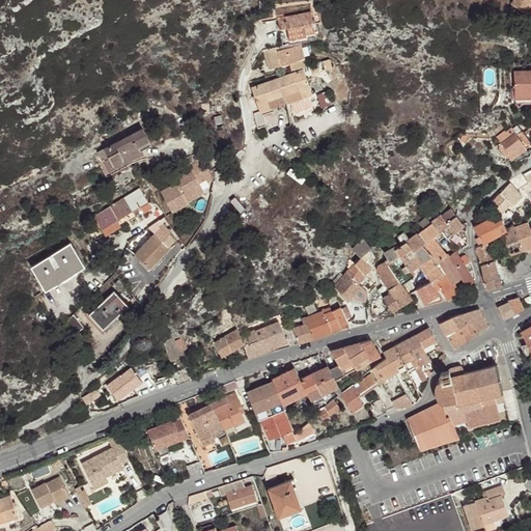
[(530,3),(530,0),(513,0),(511,4),(525,14),(530,3)]
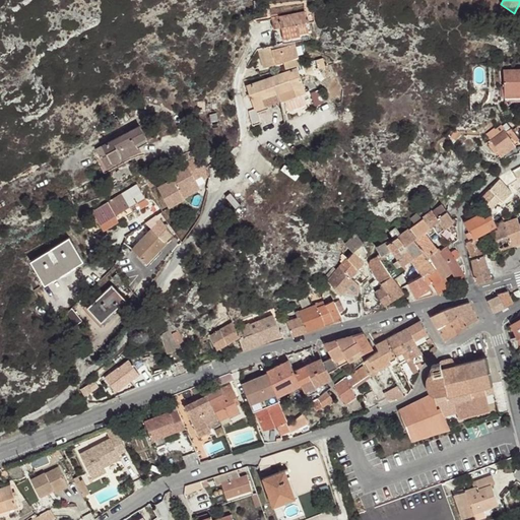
[(281,26),(283,39),(300,36),(300,34),(309,31),(307,22),(314,21),(311,5),(304,7),(305,12),(272,17),(274,27),(281,26)]
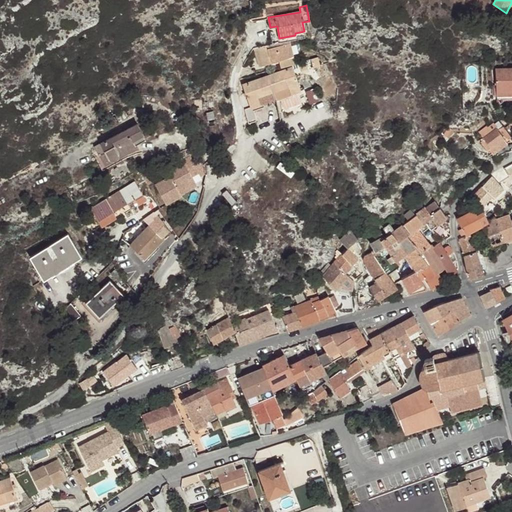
[(280,61),(282,67),(295,64),(290,44),(269,49),(268,46),(254,48),(260,66),(280,61)]
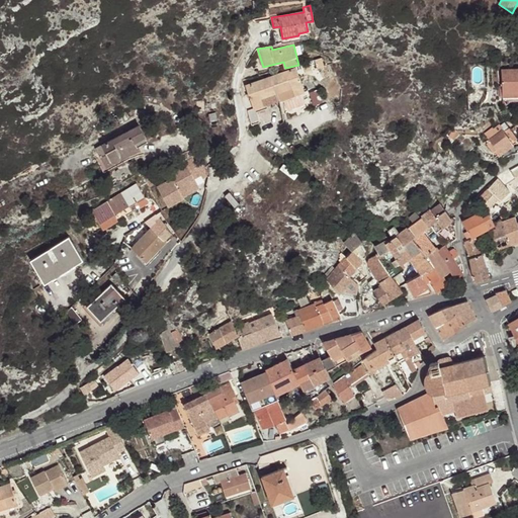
[(313,61),(307,63),(310,70),(313,70),(317,68),(315,61),(313,61)]
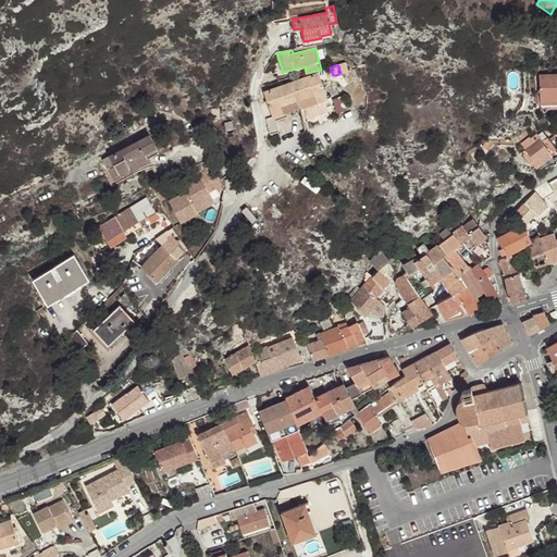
[(291,83),(297,100),(300,108),(327,98),(318,73),(291,83)]
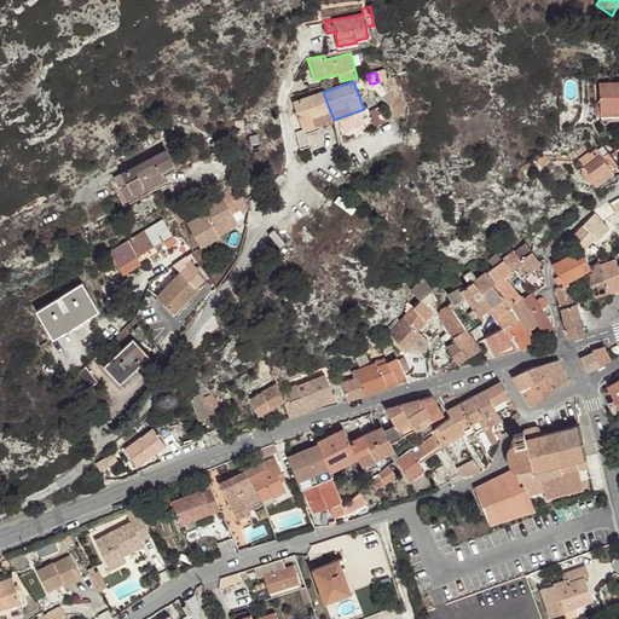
[(618,82),(600,84),(600,103),(600,111),(601,115),(618,114),(618,82)]
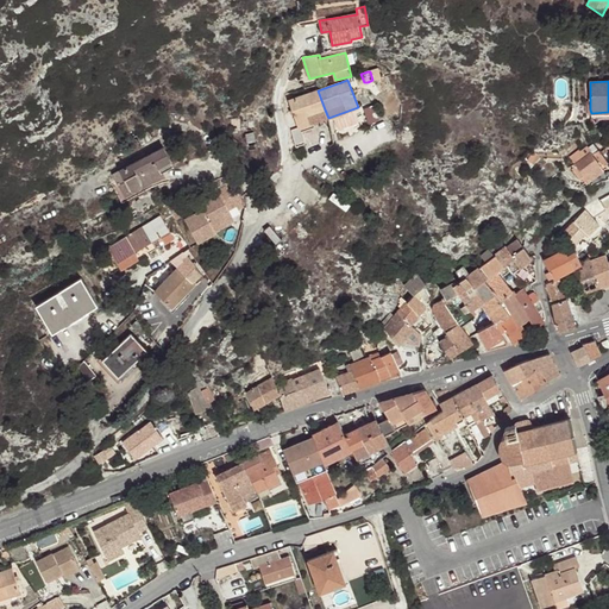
[(307,117),(325,110),(318,90),(289,101),(299,129),(311,125),(307,117)]
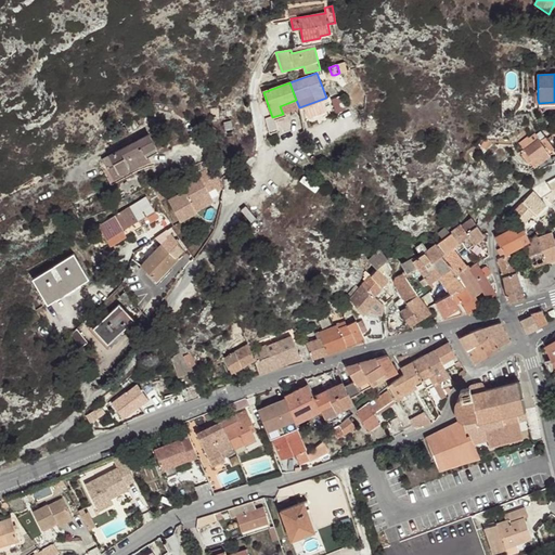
[(280,106),(283,114),(299,107),(296,100),(280,106)]
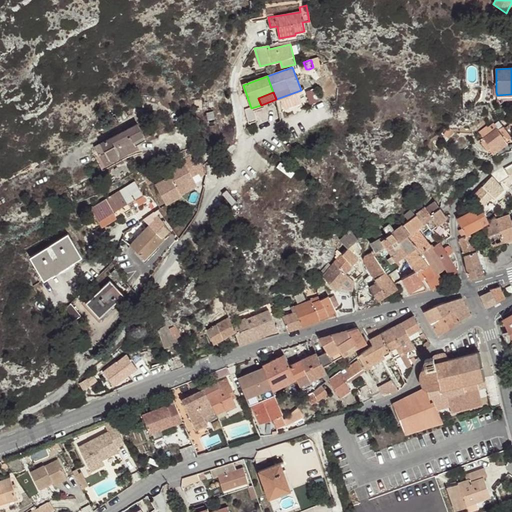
[(511,120),(503,125),(509,135),(511,138),(511,137),(511,120)]
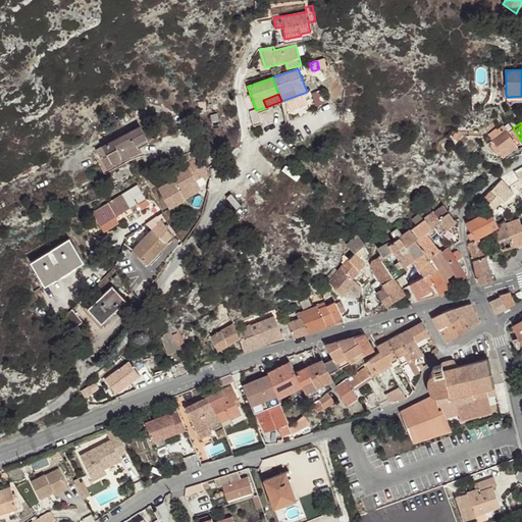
[(97,149),(107,169),(141,151),(139,148),(149,143),(140,126),(97,149)]
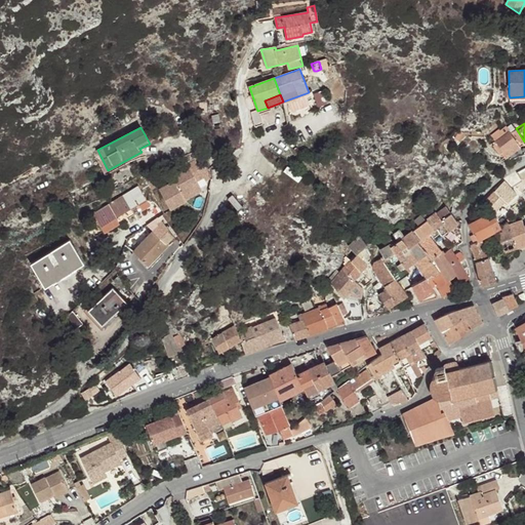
[(522,138),(516,128),(514,130),(520,139),(522,138)]
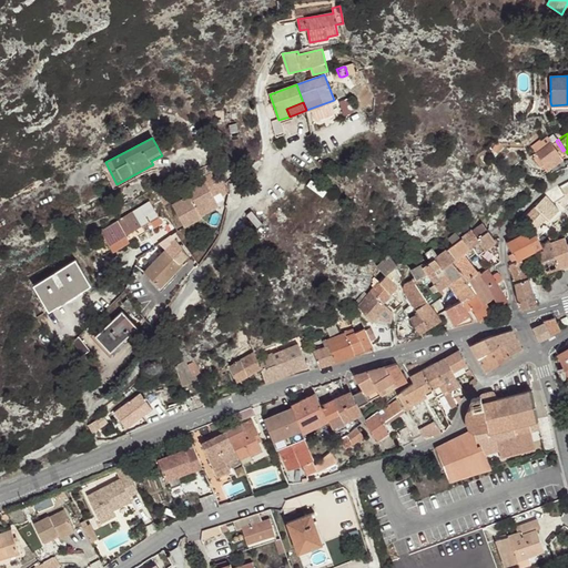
[(550,141),(536,153),(537,154),(544,164),(547,169),(563,158),(559,154),(563,151),(556,141),(551,143),(550,141)]
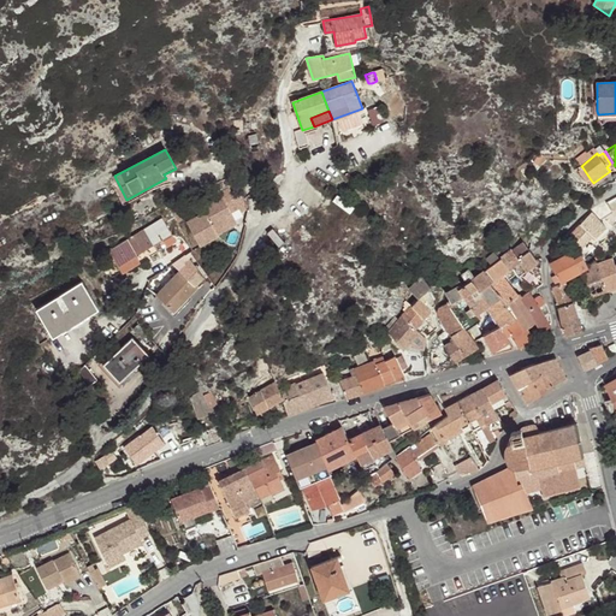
[(590,178),(582,167),(579,171),(586,181),(590,178)]
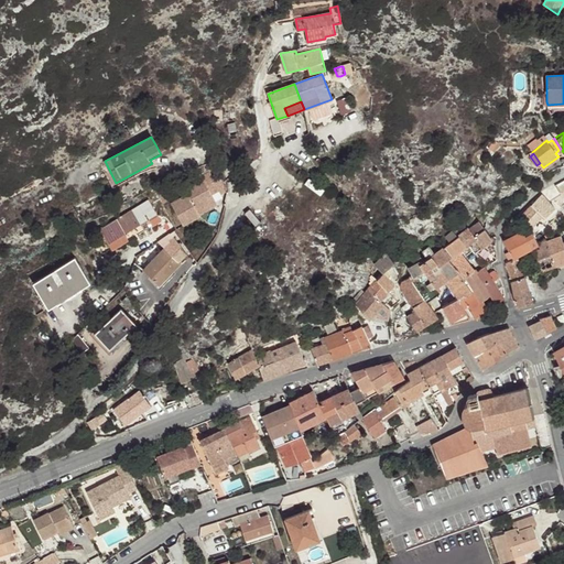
[(209,172),(201,176),(203,181),(185,190),(187,194),(171,203),(183,226),(199,216),(198,215),(196,209),(214,201),(212,195),(220,191),(209,172)]
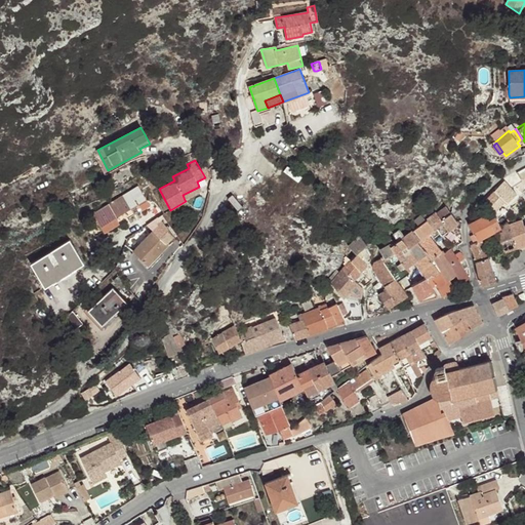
[(511,175),(503,182),(510,188),(517,182),(511,175)]
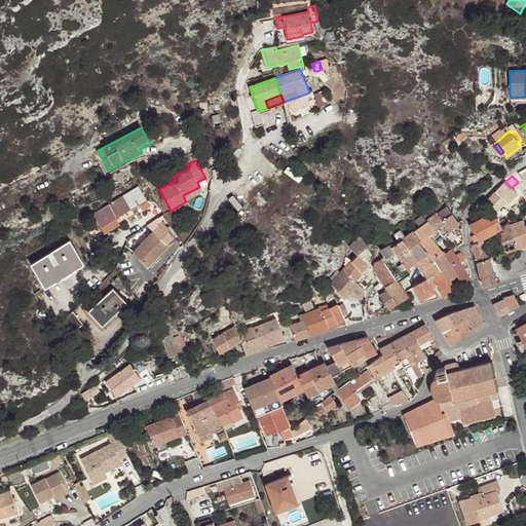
[(511,188),(504,182),(495,191),(493,190),(483,201),(491,210),(492,209),(495,212),(504,202),(503,202),(504,200),(508,203),(517,194),(511,188)]
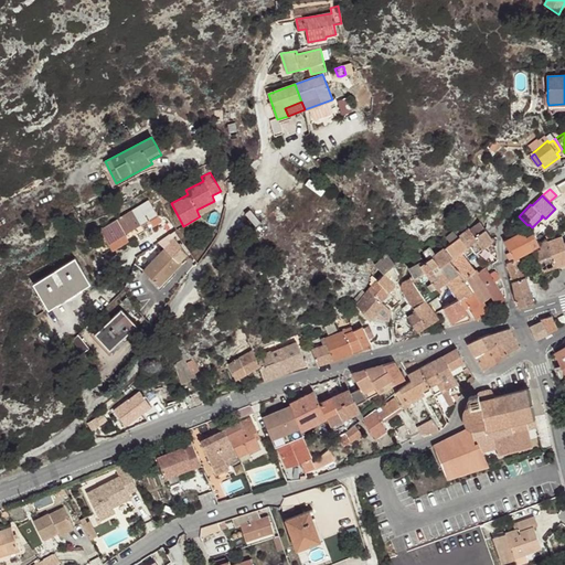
[(150,201),(100,231),(113,251),(161,221),(150,201)]
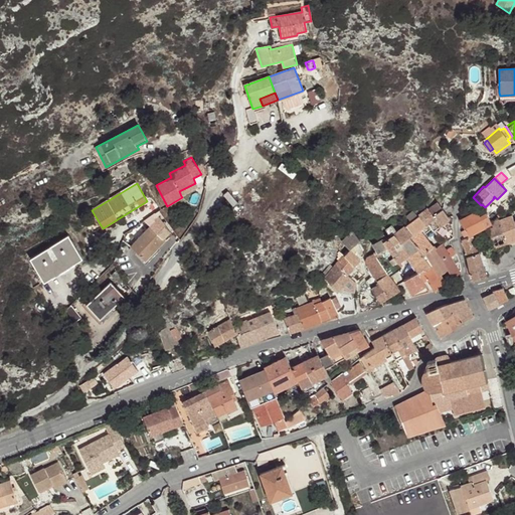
[(198,187),(195,183),(179,191),(181,196),(198,187)]
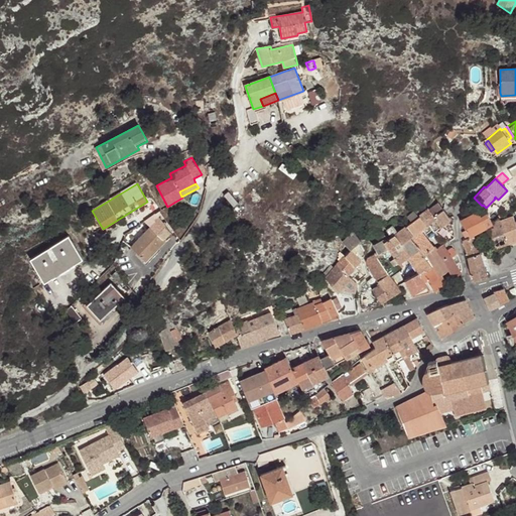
[(434,231),(449,219),(448,218),(444,212),(443,210),(438,214),(434,217),(428,208),(421,214),(434,231)]
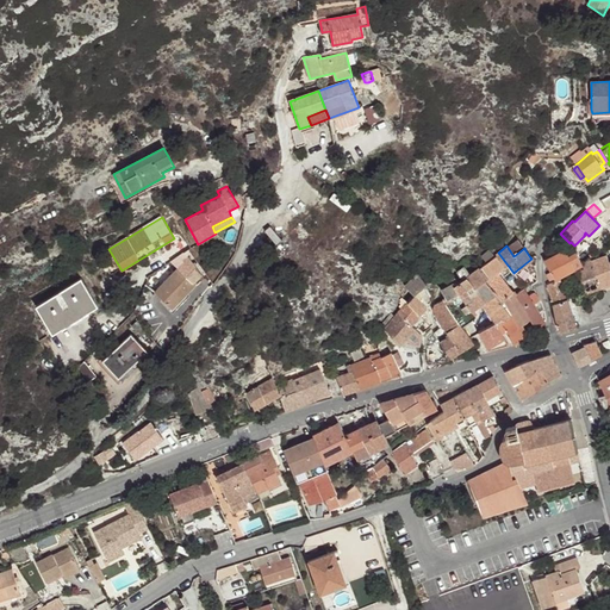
[(546,274),(549,281),(576,269),(576,268),(582,265),(576,251),(568,255),(566,251),(561,250),(543,260),(551,272),(546,274)]
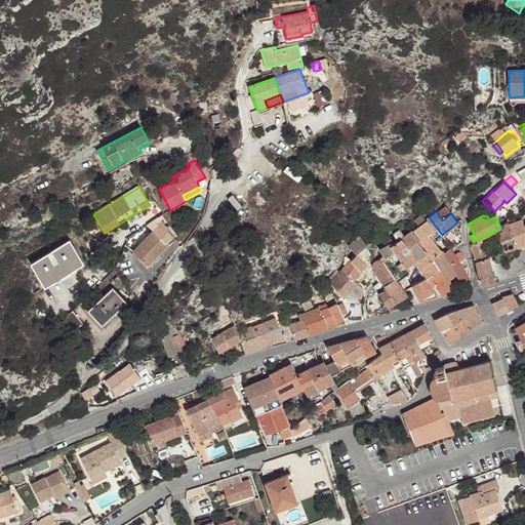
[(429,217),(412,230),(419,239),(416,241),(431,259),(436,256),(442,252),(433,241),(442,235),(429,217)]
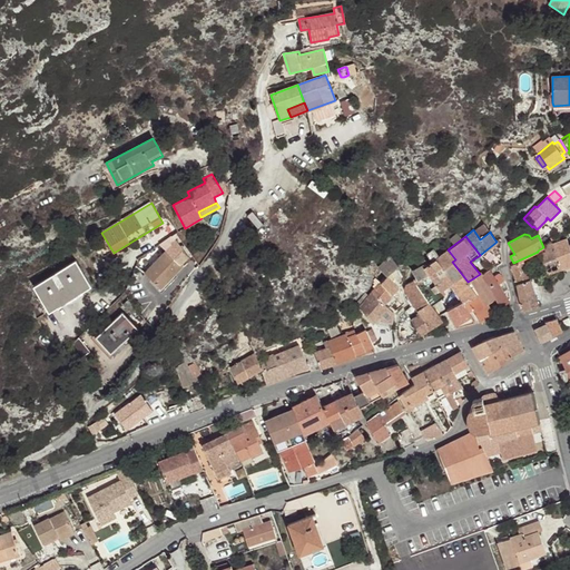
[(145,273),(160,290),(183,266),(182,265),(189,256),(175,238),(170,243),(168,239),(159,247),(165,253),(145,273)]
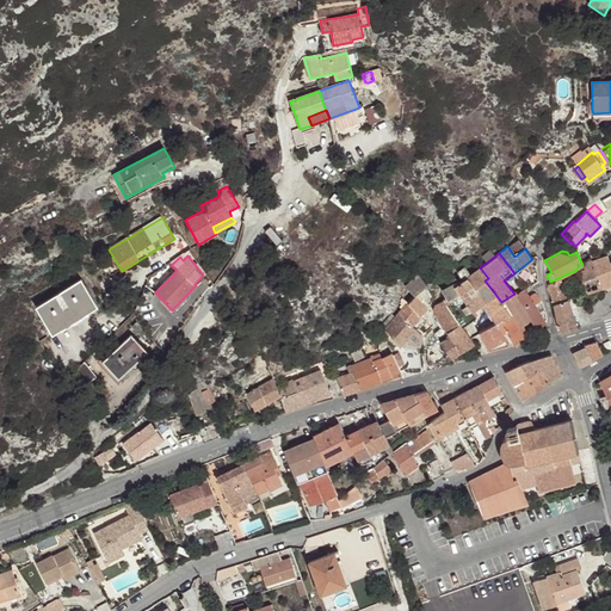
[(592,261),(602,288),(603,288),(610,284),(610,265),(610,263),(608,257),(592,261)]
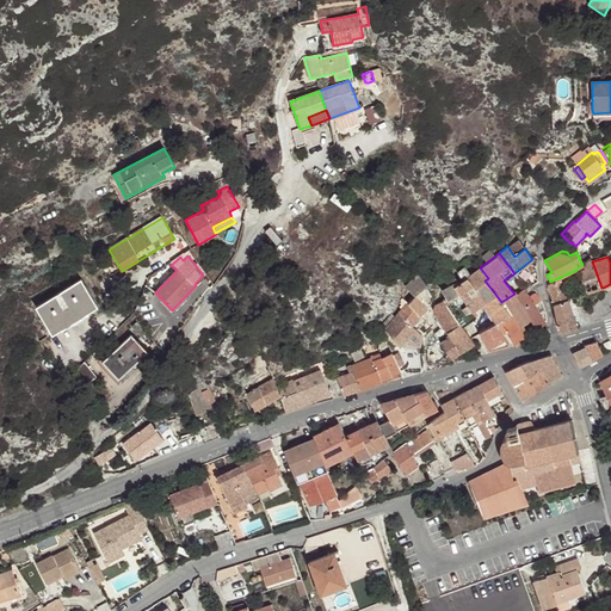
[(582,265),(576,269),(576,270),(585,294),(602,288),(592,261),(591,259),(582,265)]
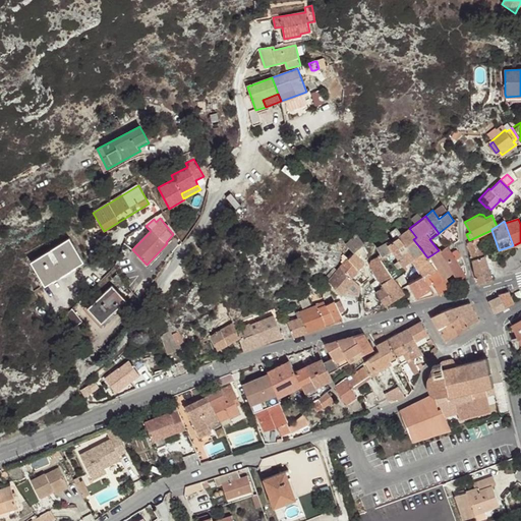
[(396,227),(390,231),(394,237),(401,232),(396,227)]
